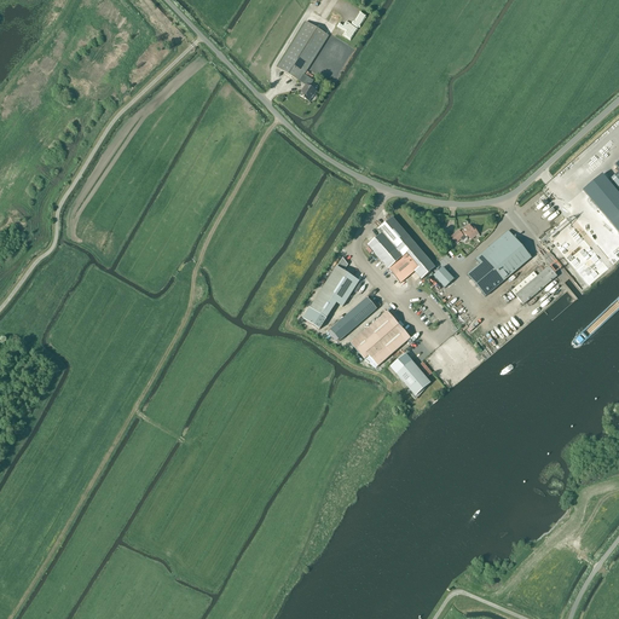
[(304,75),(329,36),(306,22),(277,68),(300,82),(305,85),(304,88),(304,90),(299,96),(302,98),(304,99),(308,102),(313,96),(316,92),(310,87),(313,81),(304,75)]
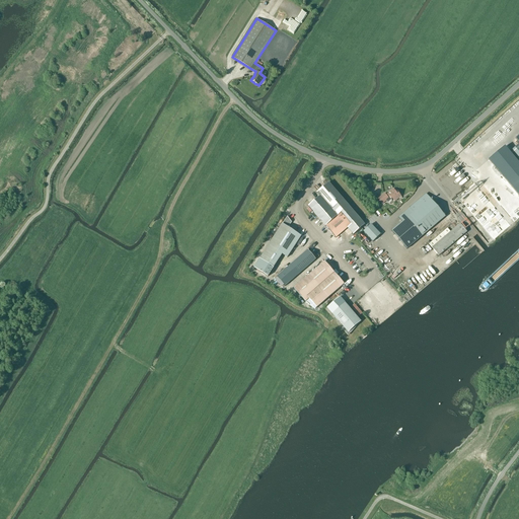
[(518,141),(518,144),(501,159),(518,179),(518,135),(516,138),(518,141)]
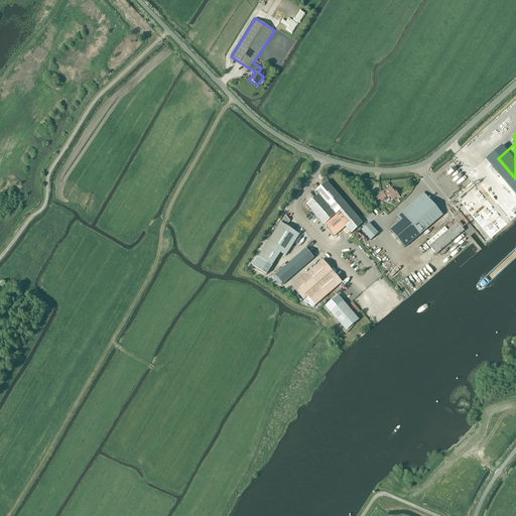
[(306,205),(318,219),(342,199),(327,181),(314,191),(317,196),(306,205)]
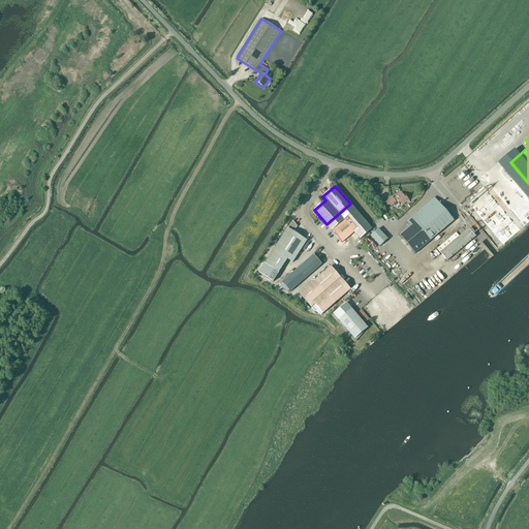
[(405,196),(405,197),(401,192),(395,198),(394,199),(392,197),(384,204),(389,208),(397,200),(399,204),(400,203),(402,206),(409,200),(405,196)]
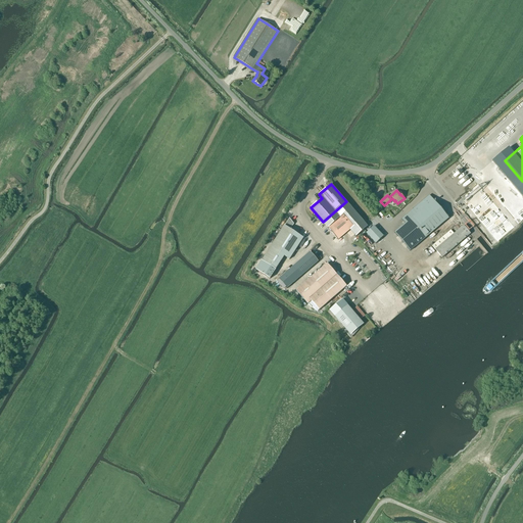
[(394,233),(408,248),(423,235),(425,238),(448,218),(429,195),(401,219),(406,224),(394,233)]
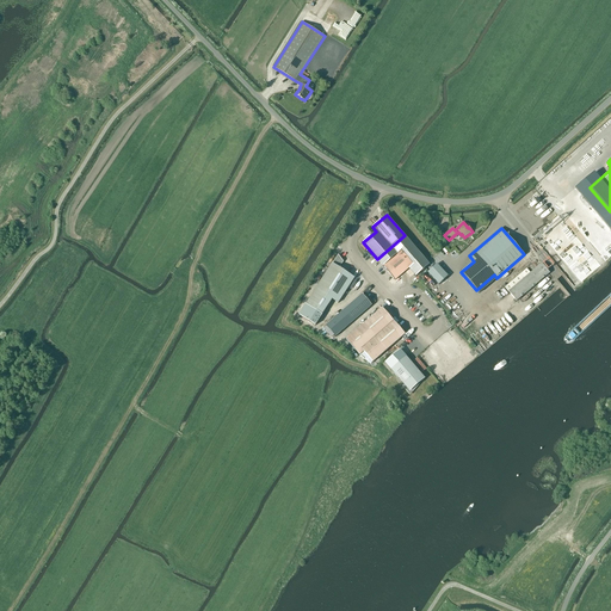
[(377,259),(383,266),(401,251),(407,258),(417,250),(405,235),(377,259)]
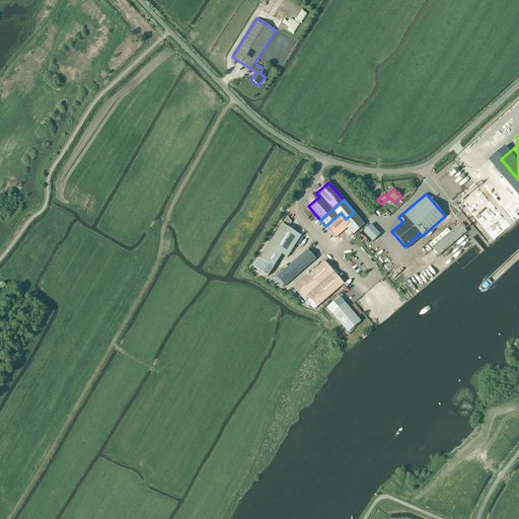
[(354,212),(346,219),(351,225),(347,228),(353,235),(361,228),(365,225),(354,212)]
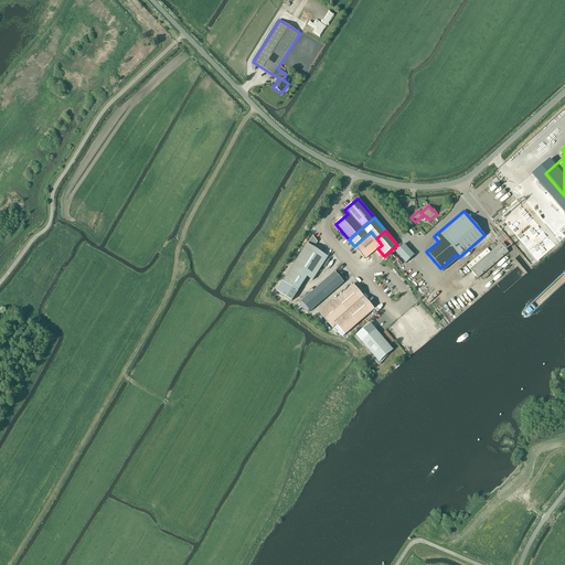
[(354,246),(365,259),(377,248),(382,245),(376,238),(371,232),(354,246)]
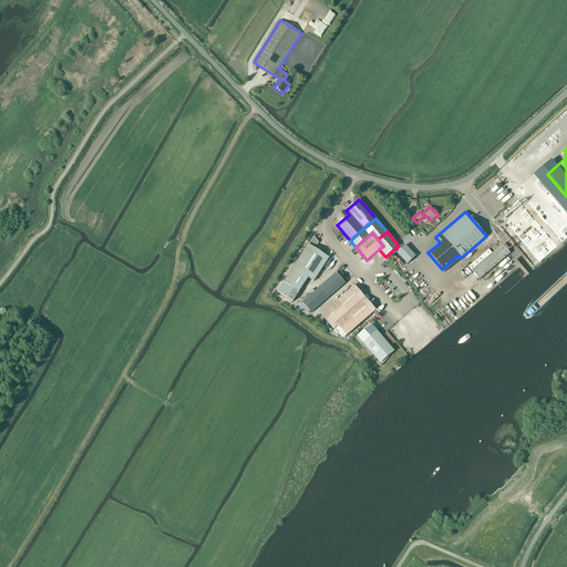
[(329,258),(315,249),(318,243),(319,243),(313,237),(308,245),(277,292),(292,302),(308,278),(313,281),(329,258)]
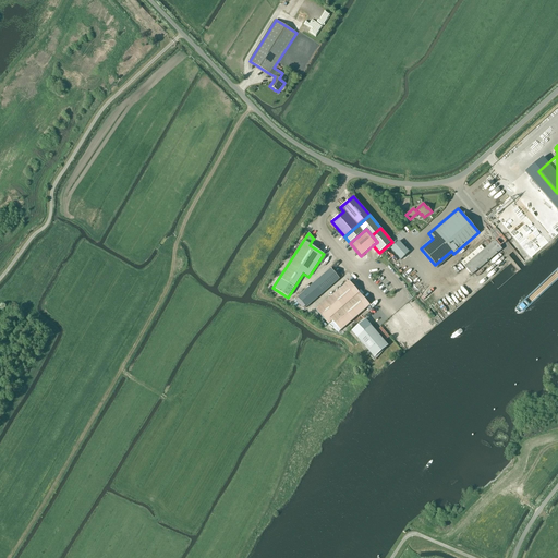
[(399,257),(402,254),(405,257),(410,253),(399,241),(390,249),(399,257)]
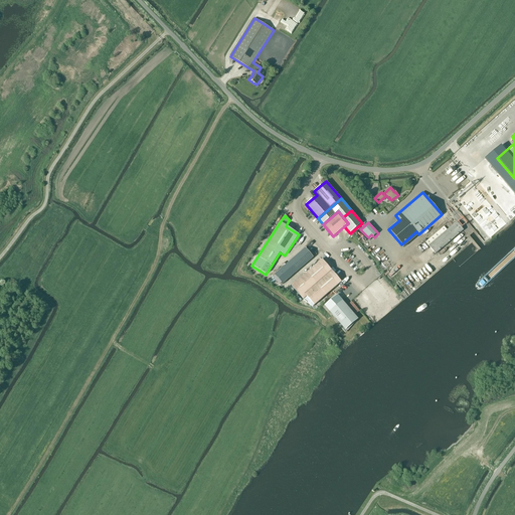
[(428,245),(436,253),(463,230),(457,222),(428,245)]
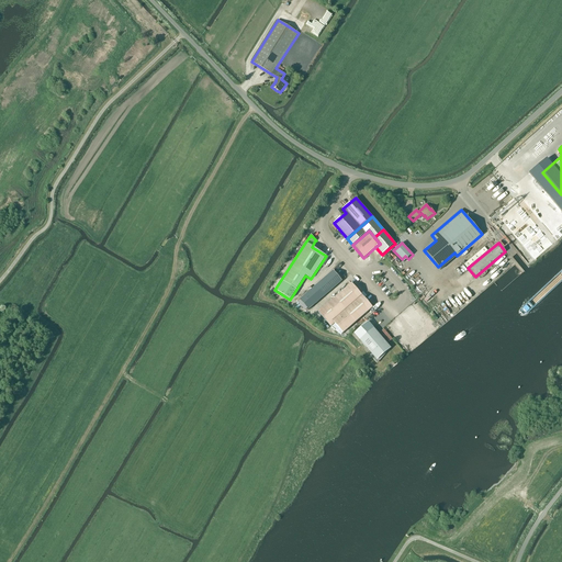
[(341,281),(333,271),(304,296),(300,300),(308,310),(313,306),(341,281)]
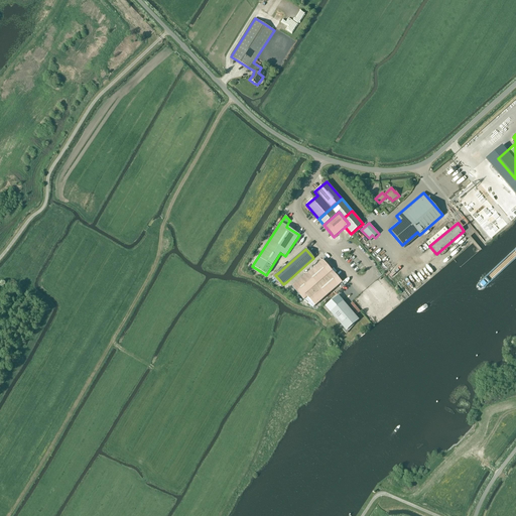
[(303,300),(307,297),(314,306),(342,282),(323,260),(291,287),(303,300)]
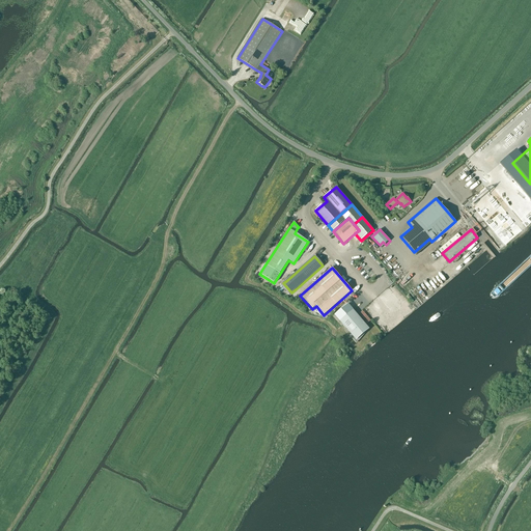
[(354,337),(355,335),(358,338),(368,329),(353,310),(340,320),(354,337)]
